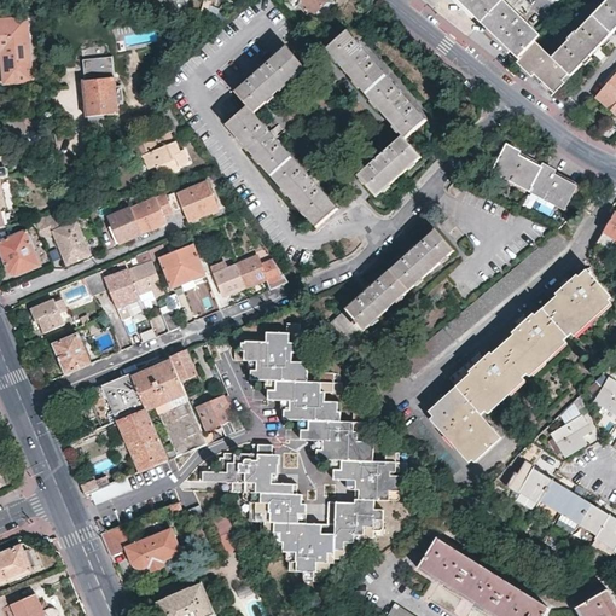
[(288,0),(291,4),(296,0),(298,0),(309,12),(312,10),(317,15),(331,1),(330,0),(288,0)]
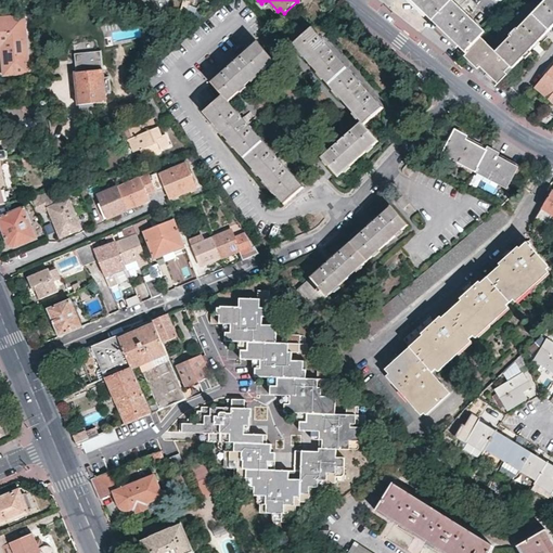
[(410,0),(463,50),(478,35),(483,30),(451,0),(410,0)]
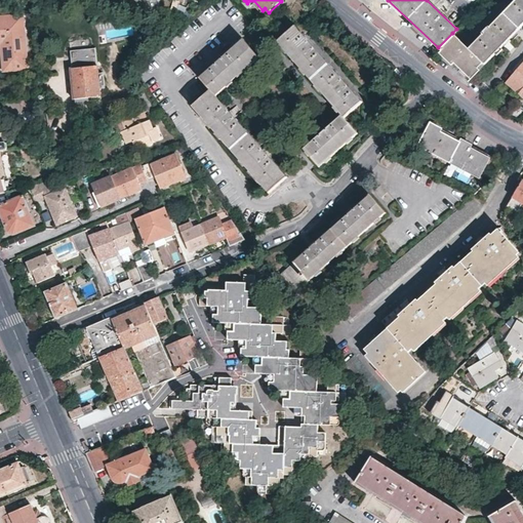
[(468,48),(452,33),(438,47),(451,61),(469,78),(474,73),(522,22),(522,0),(513,0),(488,27),(487,26),(480,33),(481,34),(468,48)]
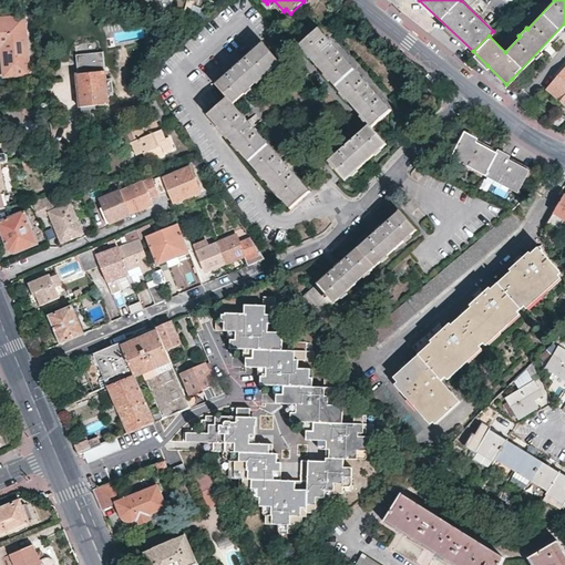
[(16,11),(36,13),(36,3),(18,1),(16,11)]
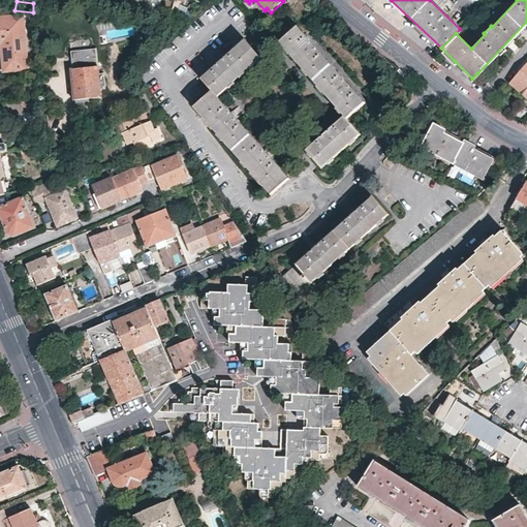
[(156,11),(174,16),(175,11),(176,7),(172,6),(171,8),(158,5),(156,11)]
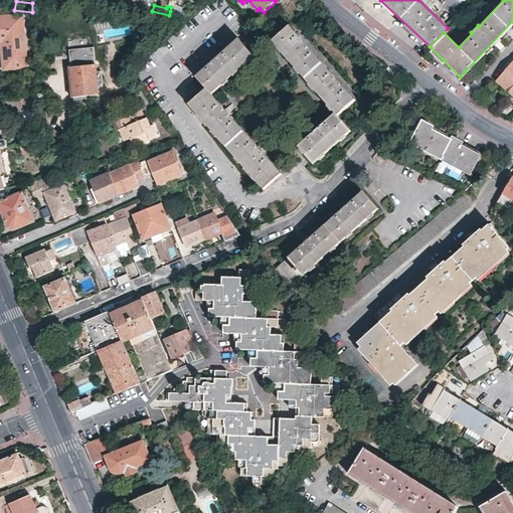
[(4,65),(24,64),(20,16),(9,17),(8,14),(0,14),(0,39),(1,39),(4,65)]
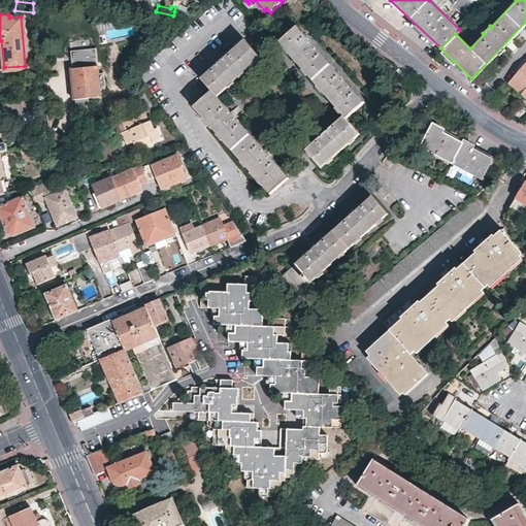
[(320,166),(359,131),(346,117),(362,101),(294,25),(277,40),(342,113),(303,148),(320,166)]
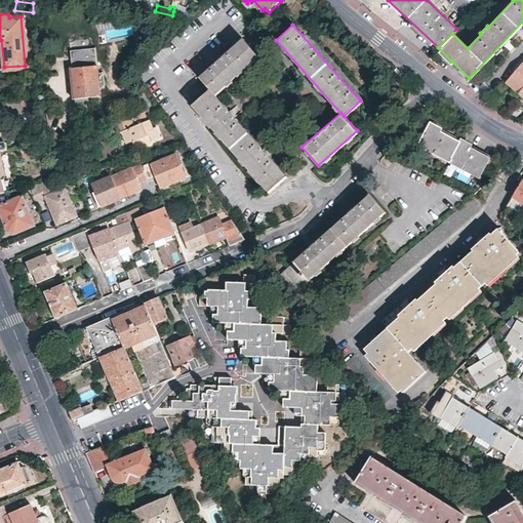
[(268,191),(285,175),(214,94),(256,56),(241,38),(197,76),(208,88),(191,104),(268,191)]
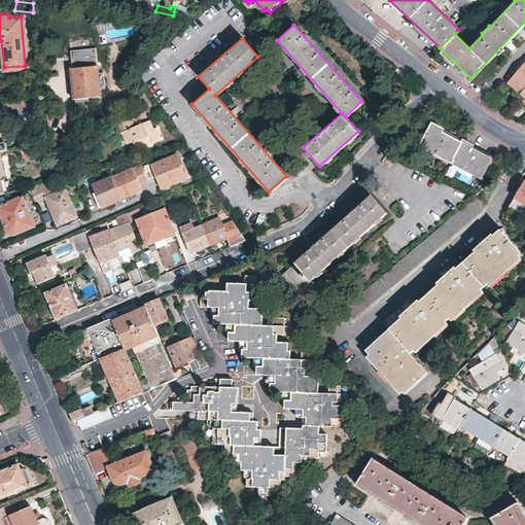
[(105,85),(103,72),(98,72),(95,45),(68,48),(70,66),(69,66),(73,98),(101,95),(100,85),(105,85)]
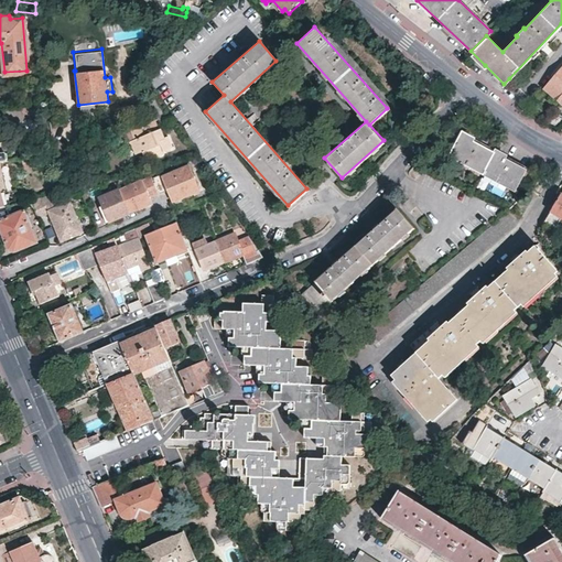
[(542,85),(561,101),(561,100),(561,64),(542,85)]
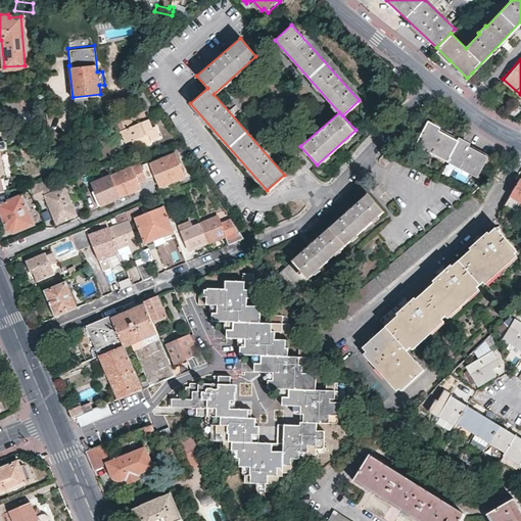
[(400,70),(398,74),(406,80),(408,77),(400,70)]
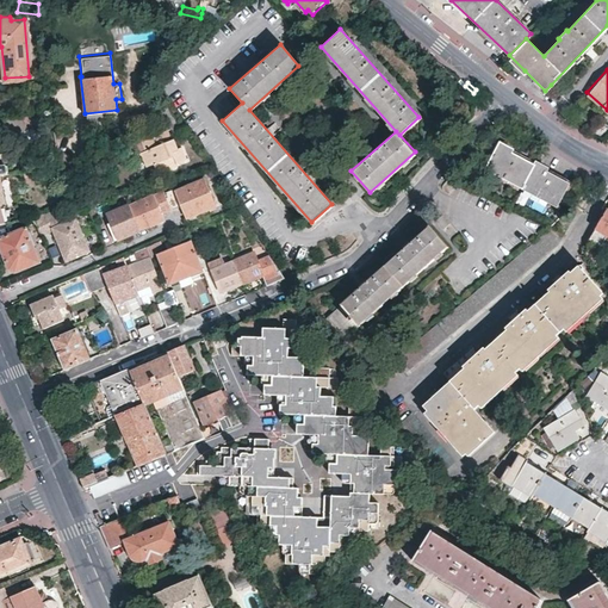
[(45,122),(53,119),(50,109),(38,109),(39,117),(42,116),(43,117),(44,118),(45,119),(45,122)]
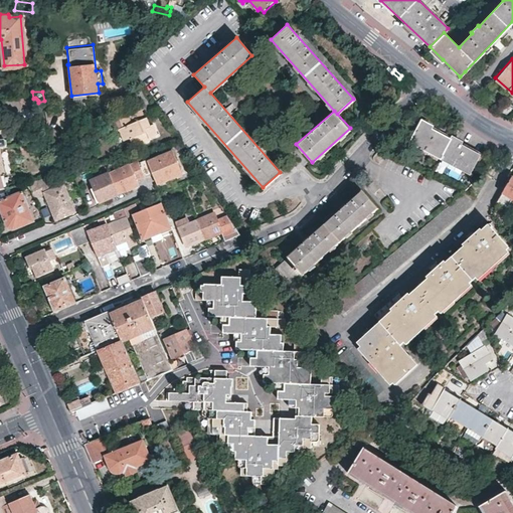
[(504,116),(508,118),(512,112),(512,103),(507,99),(497,112),(504,116)]
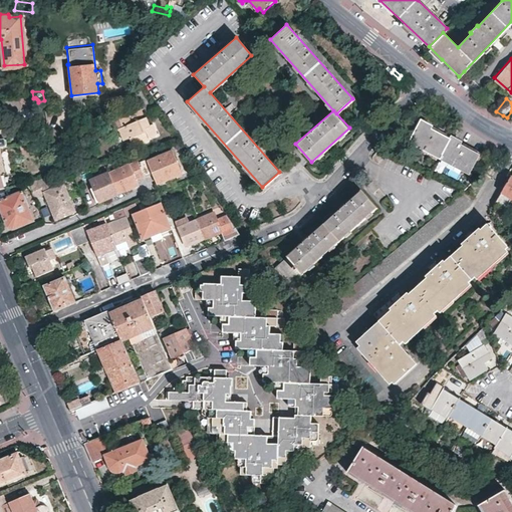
[(114,123),(123,148),(155,135),(145,111),(114,123)]
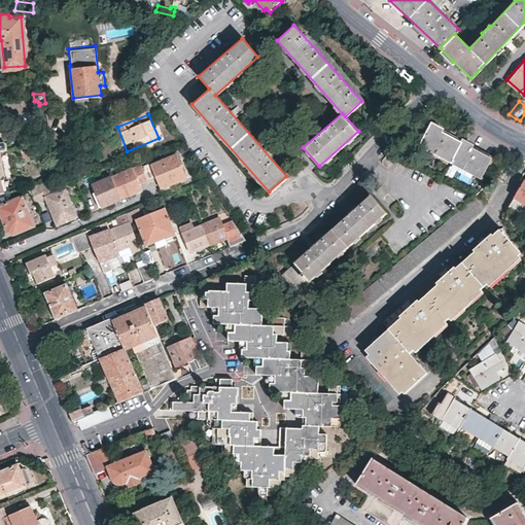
[(431,150),(451,161),(460,142),(439,131),(441,128),(430,123),(418,144),(421,145),(431,150)]
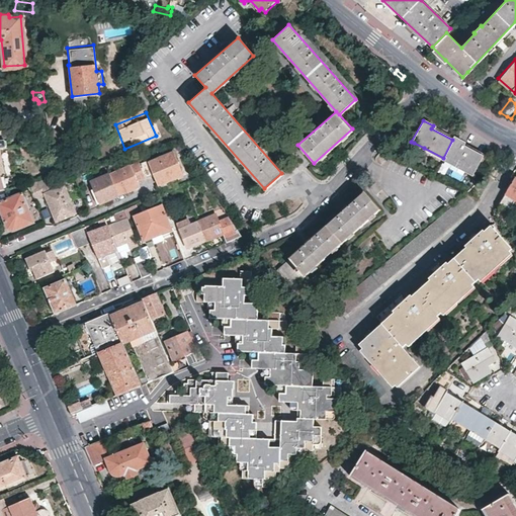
[(443,158),(470,173),(481,154),(462,145),(463,142),(454,137),(452,140),(443,158)]
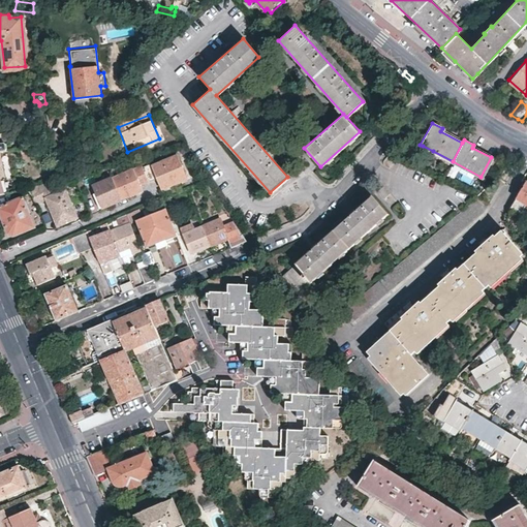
[(45,154),(44,145),(21,147),(22,157),(45,154)]
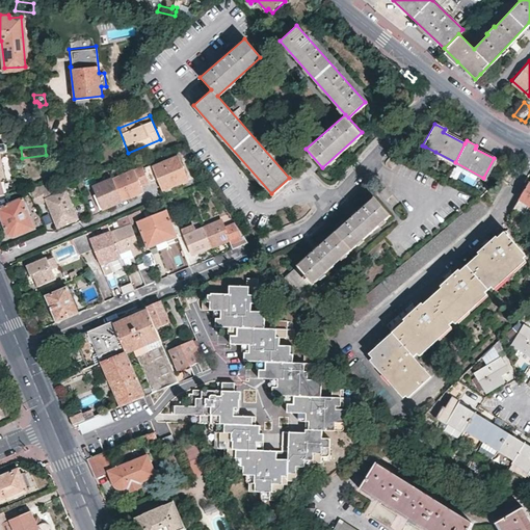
[(433,156),(435,152),(425,147),(423,151),(433,156)]
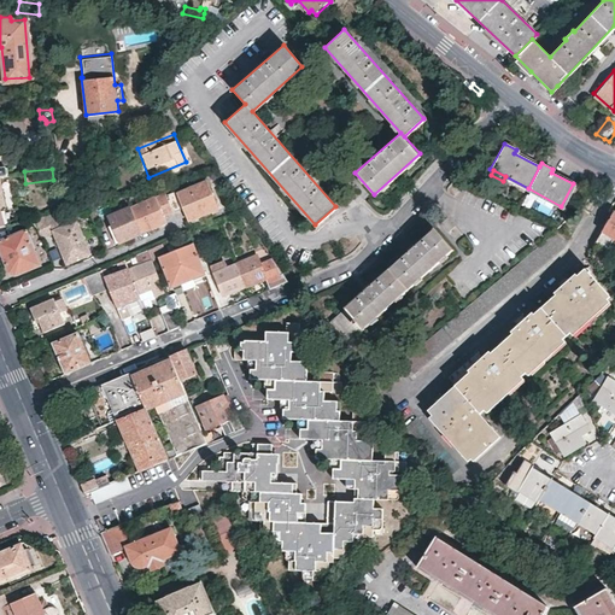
[(175,188),(164,193),(171,209),(177,206),(181,204),(188,220),(216,206),(203,177),(176,189),(175,188)]
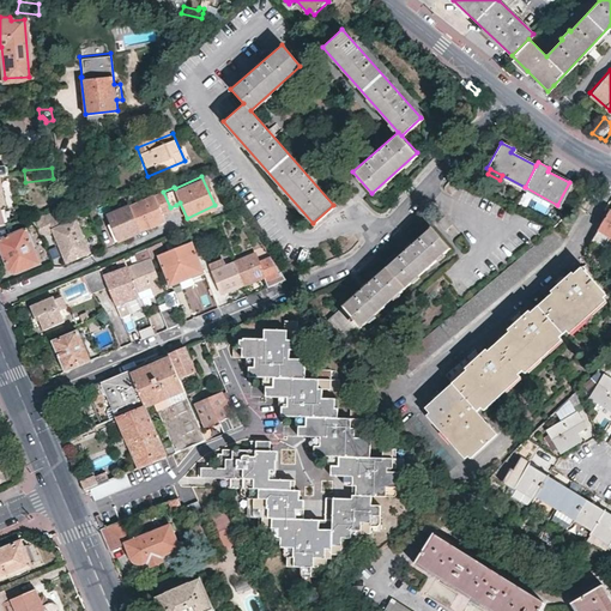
[(163,192),(163,189),(128,205),(140,230),(161,222),(164,219),(162,213),(171,210),(170,207),(163,192)]
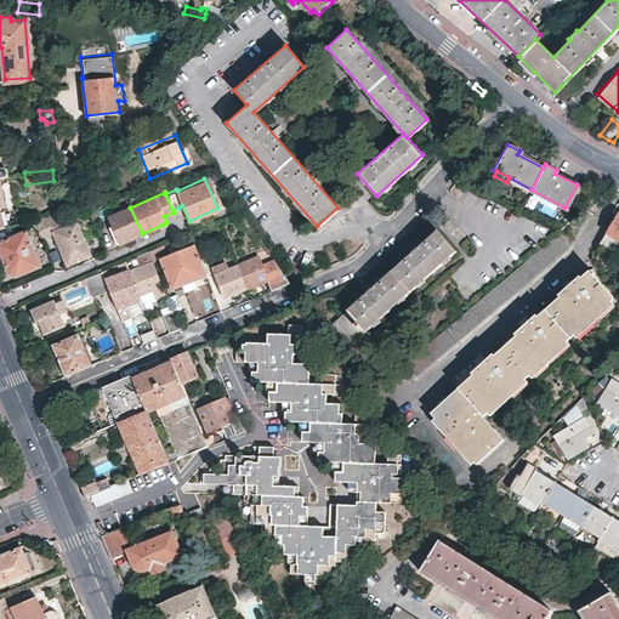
[(142,233),(130,208),(109,217),(120,243),(130,238),(142,233)]
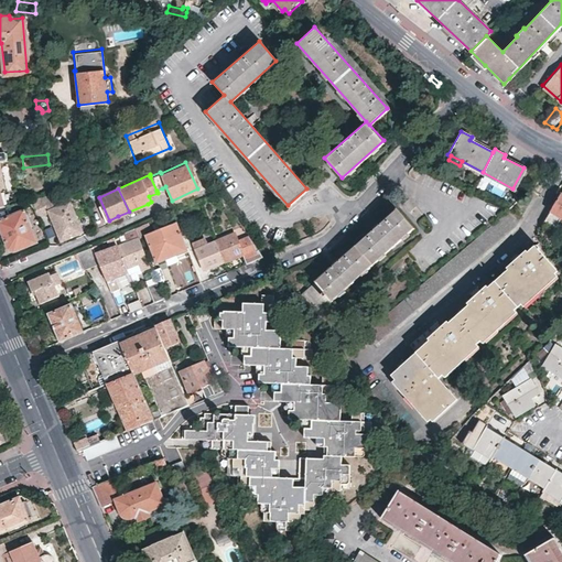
[(549,209),(561,217),(561,191),(561,190),(549,209)]
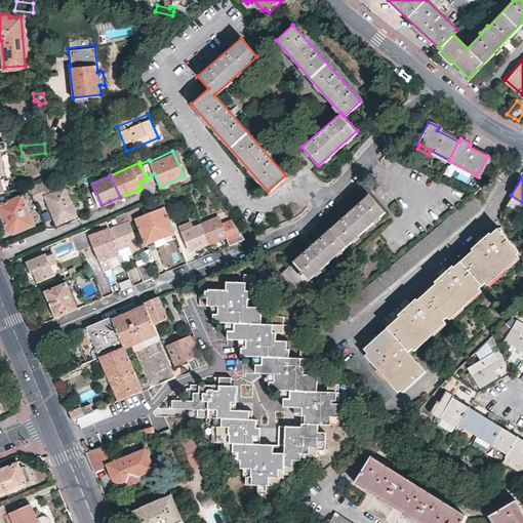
[(43,179),(27,184),(30,191),(34,202),(43,198),(51,218),(77,208),(67,186),(49,193),(45,183),(48,182),(46,178),(43,179)]
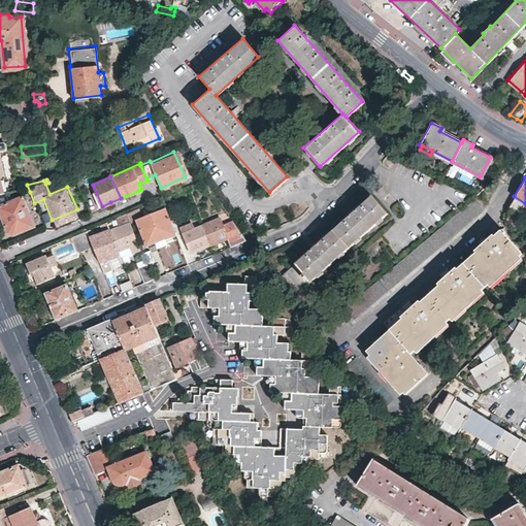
[(21,195),(30,192),(27,185),(6,191),(9,200),(0,203),(0,216),(4,227),(6,230),(8,232),(10,233),(14,233),(33,226),(21,195)]
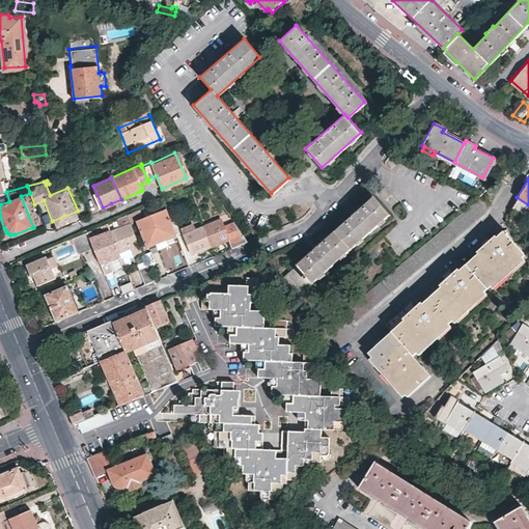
[(384,198),(391,193),(385,186),(379,191),(384,198)]
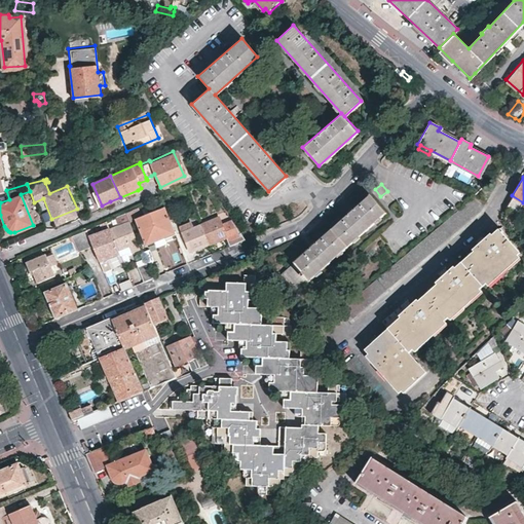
[(166,193),(159,196),(163,206),(164,208),(172,206),(166,193)]
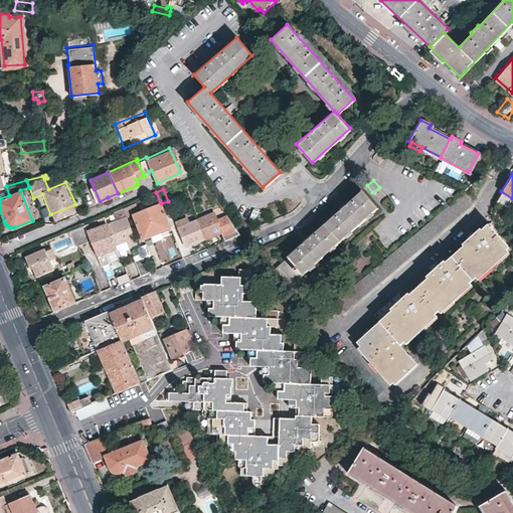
[(290,284),(377,207),(361,190),(275,266),(290,284)]
